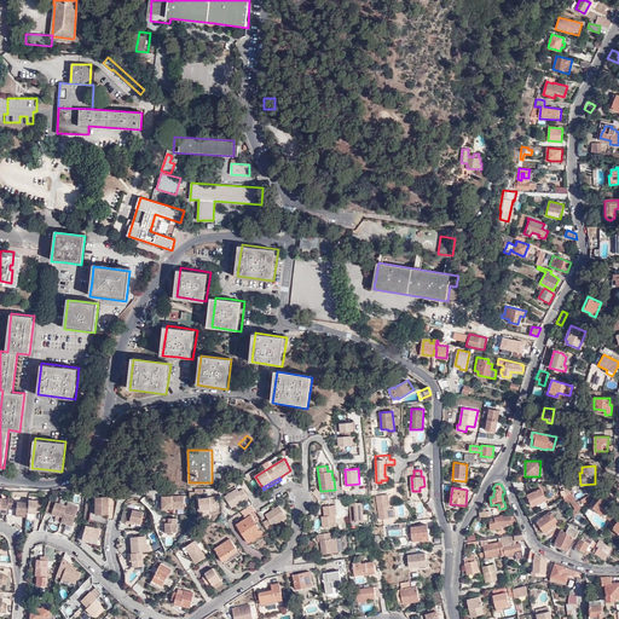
[(239,491),(237,489),(225,497),(232,508),(248,497),(243,490),(239,491)]
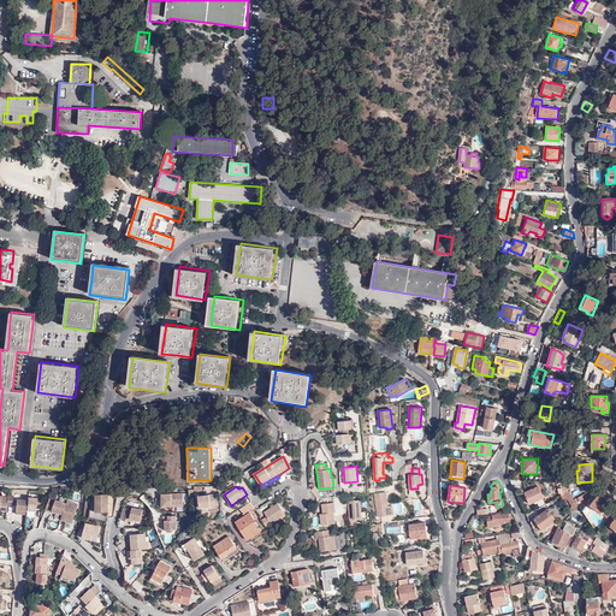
[(543,497),(538,486),(525,492),(529,503),(543,497)]
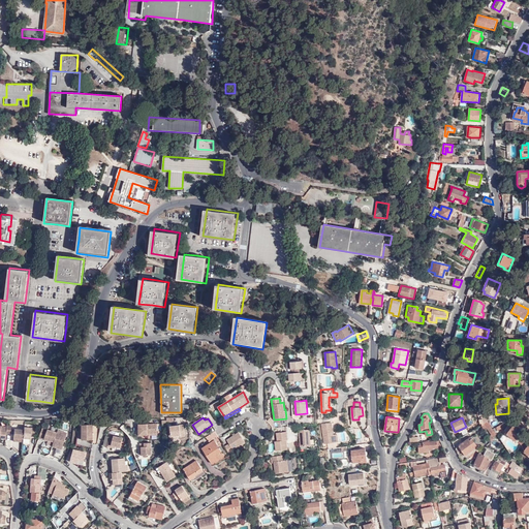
[(489,421),(481,425),(484,428),(486,426),(491,434),(488,435),(492,440),(497,434),(495,432),(493,429),(489,421)]
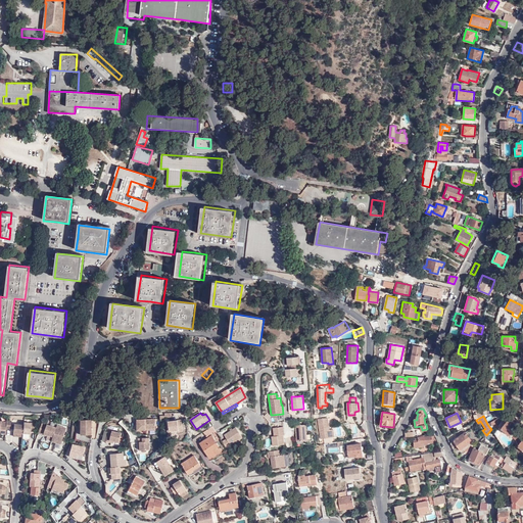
[(515,433),(522,423),(514,417),(512,418),(510,417),(502,428),(511,435),(513,432),(515,433)]
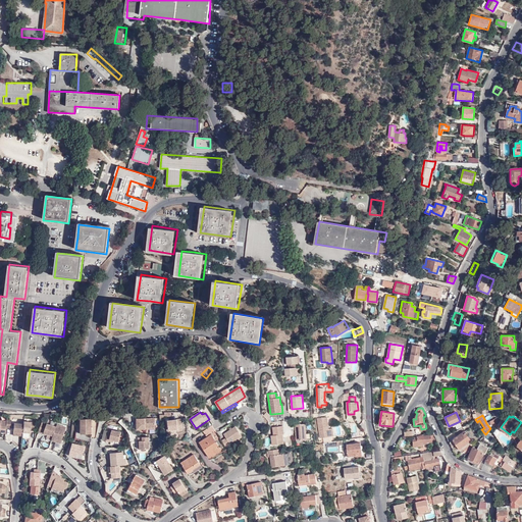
[(332,428),(329,429),(328,429),(328,427),(327,417),(317,418),(320,438),(334,436),(332,428)]
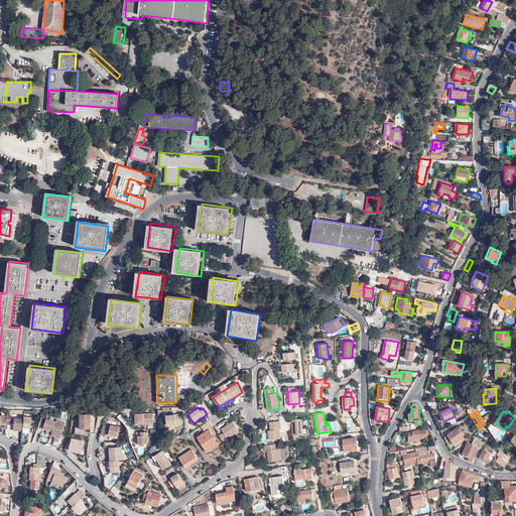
[(153,413),(136,414),(136,424),(145,424),(153,423),(153,413)]
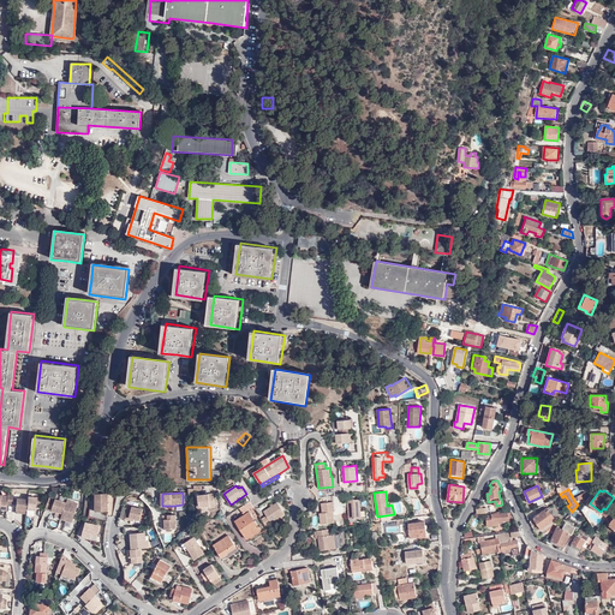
[(209,494),(209,493),(198,494),(199,508),(204,507),(204,506),(213,505),(213,506),(215,506),(214,494),(209,494)]
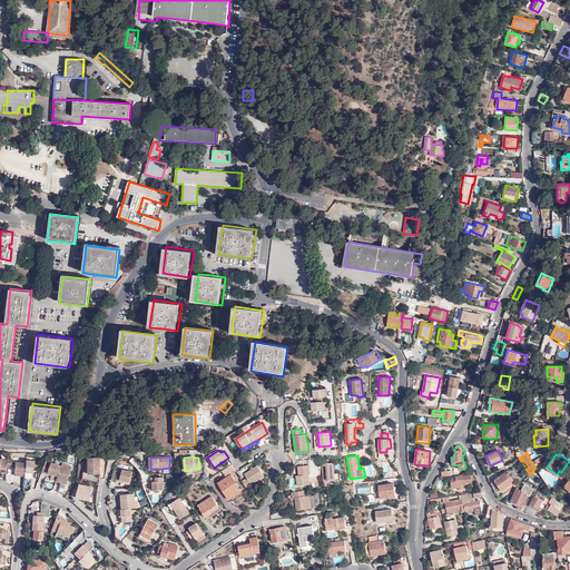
[(100,458),(89,458),(89,474),(100,474),(100,458)]
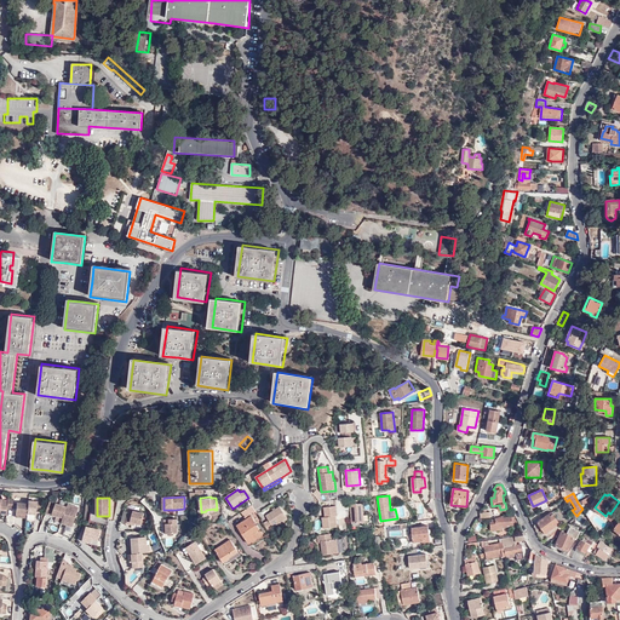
[(44,501),(39,501),(30,500),(29,503),(18,501),(17,512),(27,514),(32,514),(34,515),(36,515),(38,510),(42,511),(44,501)]
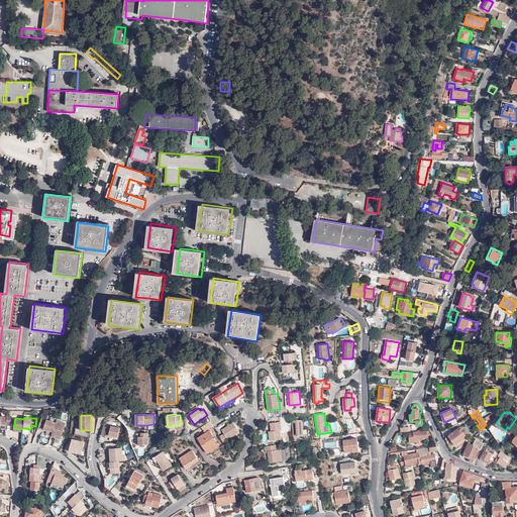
[(41,420),(38,428),(44,430),(45,428),(48,430),(54,431),(57,422),(47,419),(46,421),(41,420)]
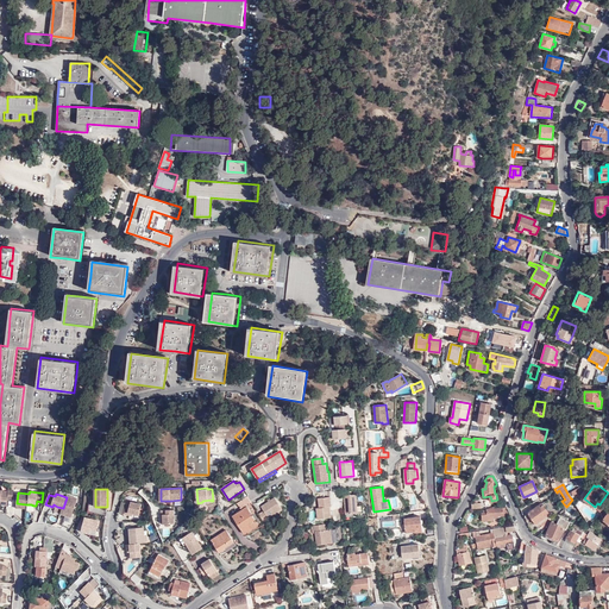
[(356,494),(344,495),(346,514),(358,513),(356,494)]
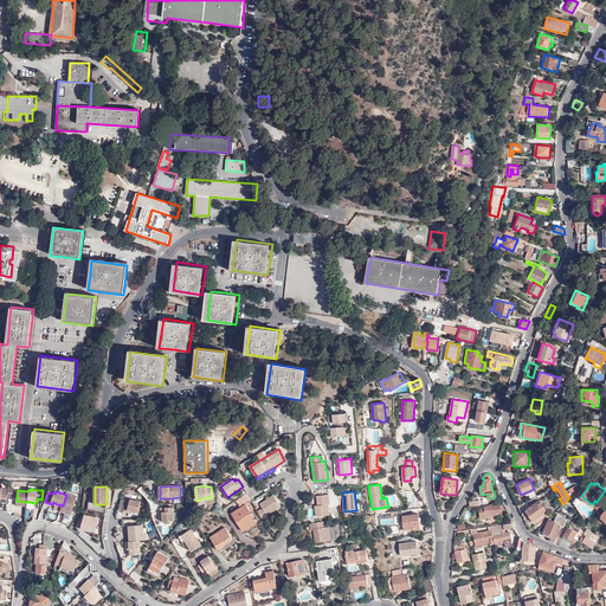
[(66,495),(63,505),(62,511),(72,515),(78,496),(68,492),(66,495)]
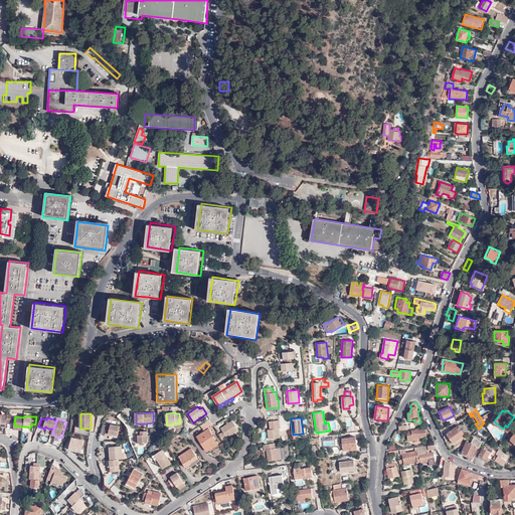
[(209,419),(201,424),(204,430),(212,424),(209,419)]
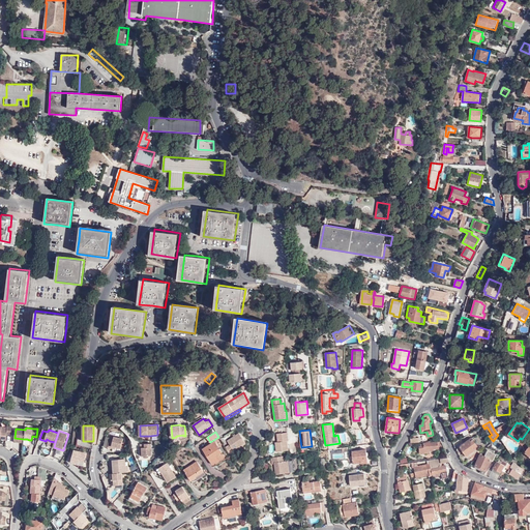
[(289,441),(288,432),(276,433),(278,442),(274,442),(276,451),(288,450),(287,441),(289,441)]
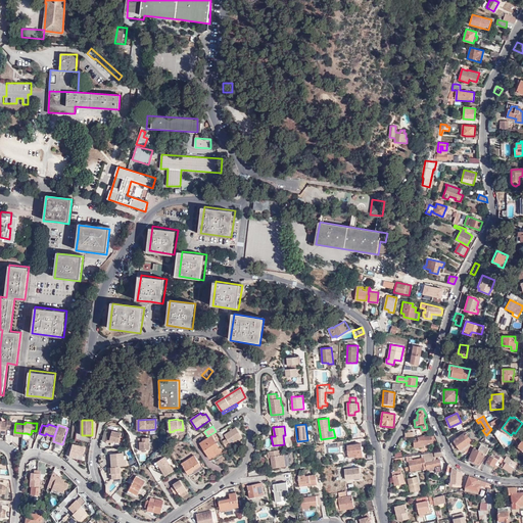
[(223,441),(227,447),(232,445),(231,443),(234,441),(243,436),(237,427),(225,434),(227,438),(223,441)]
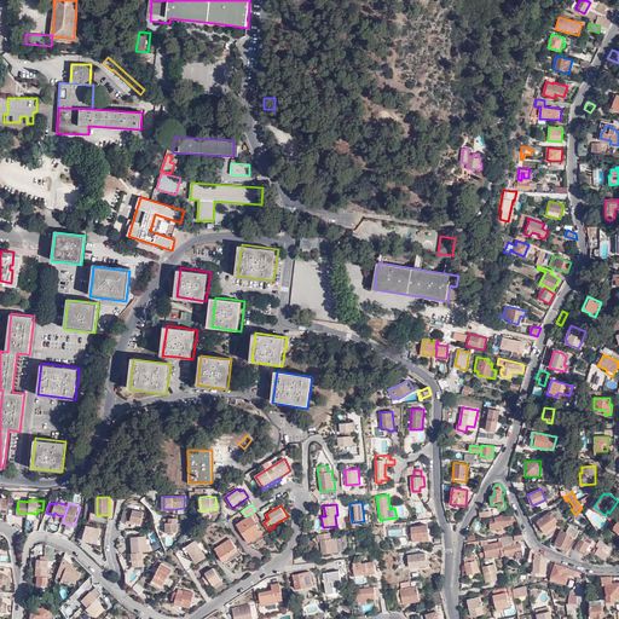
[(132,520),(136,521),(143,522),(145,512),(134,508),(133,510),(129,509),(126,521),(131,522),(132,520)]
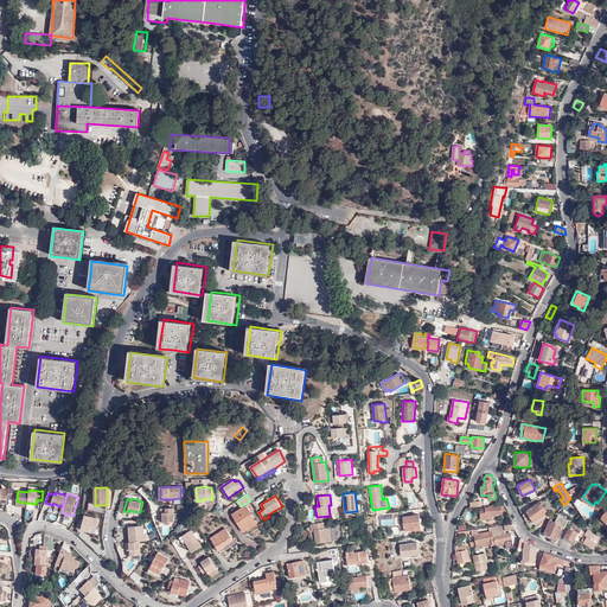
[(528,511),(531,517),(535,522),(548,513),(541,503),(528,511)]
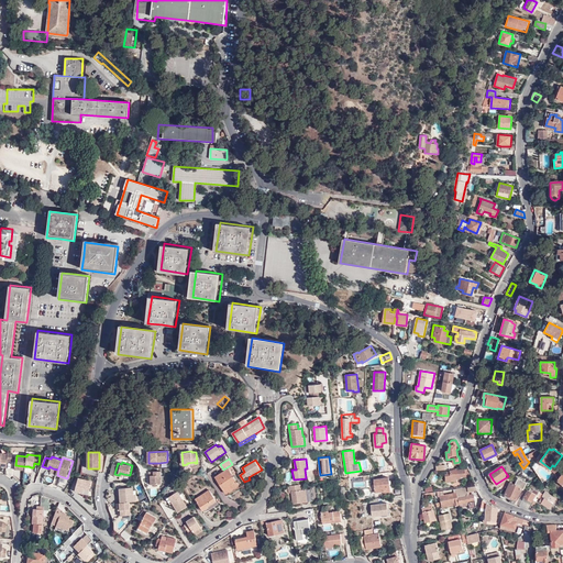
[(229,467),(216,476),(225,493),(240,484),(229,467)]
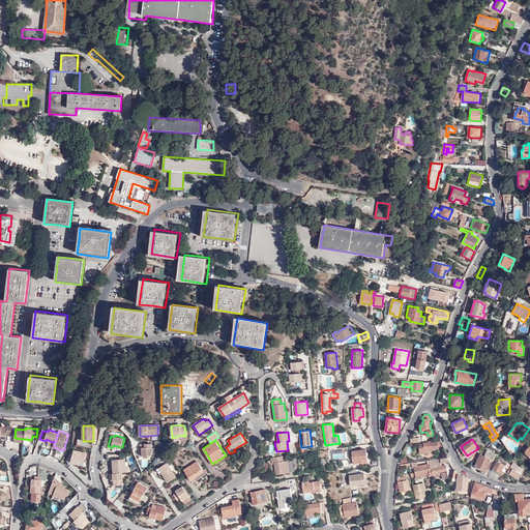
[(437,442),(437,440),(424,441),(424,443),(421,444),(421,445),(419,446),(420,453),(430,452),(430,450),(434,450),(434,448),(443,447),(440,441),(437,442)]
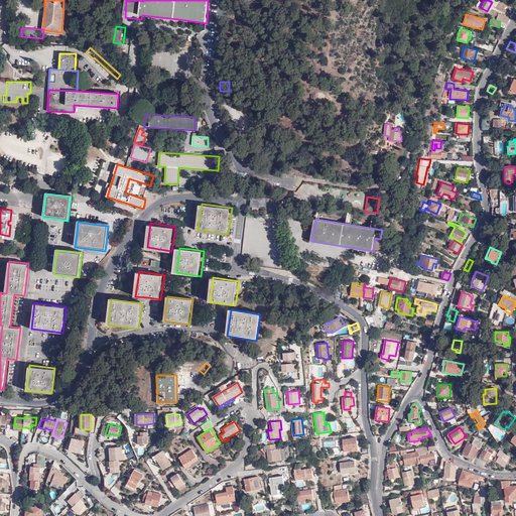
[(502,439),(505,435),(497,429),(496,430),(494,431),(495,432),(495,433),(502,439)]
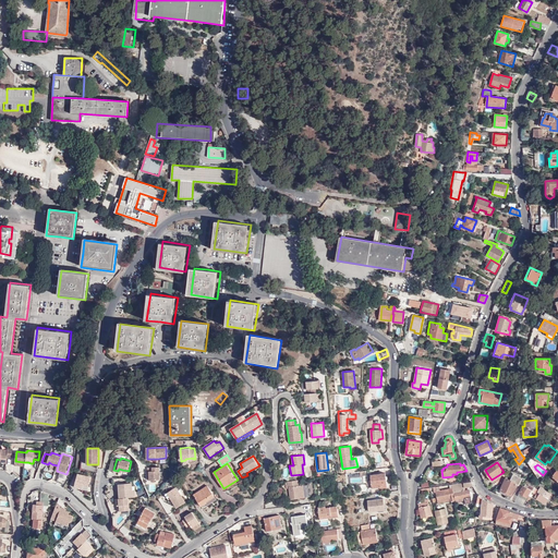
[(159,480),(160,480),(160,466),(147,468),(148,475),(149,475),(149,480),(159,480)]
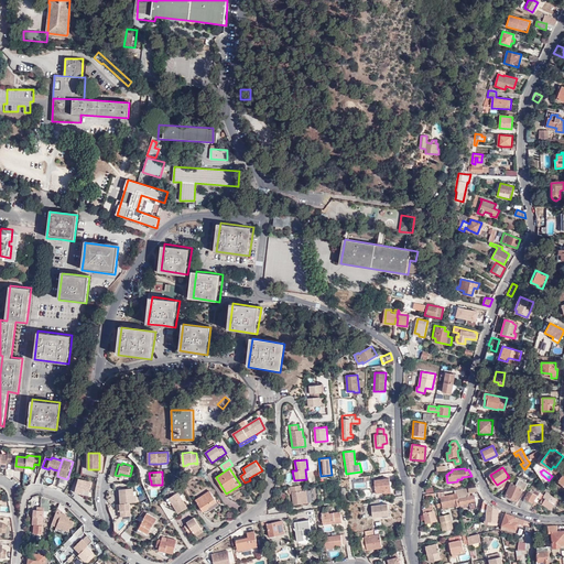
[(64,488),(67,479),(61,477),(58,486),(64,488)]
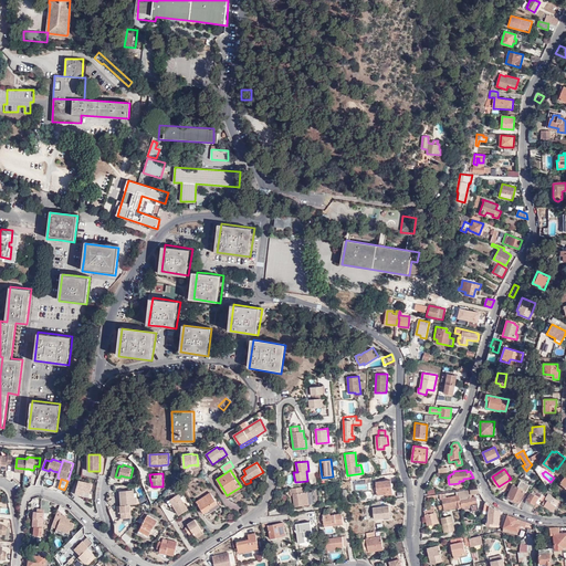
[(392,494),(390,480),(375,481),(377,494),(387,493),(387,495),(392,494)]
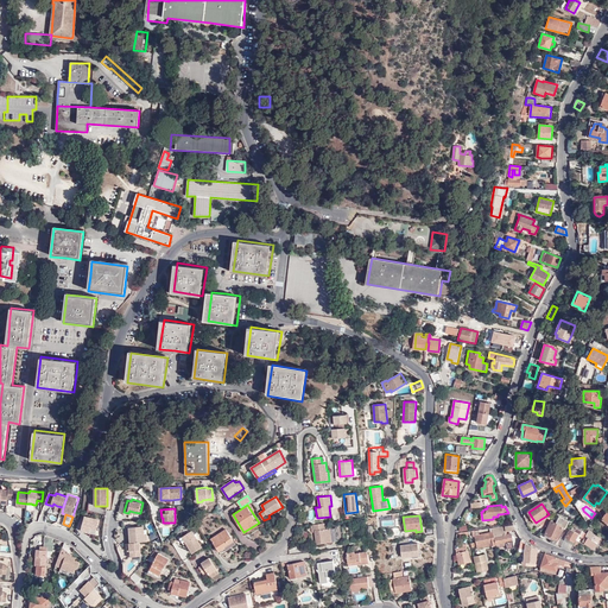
[(100,520),(86,517),(82,531),(90,533),(92,530),(97,531),(100,520)]
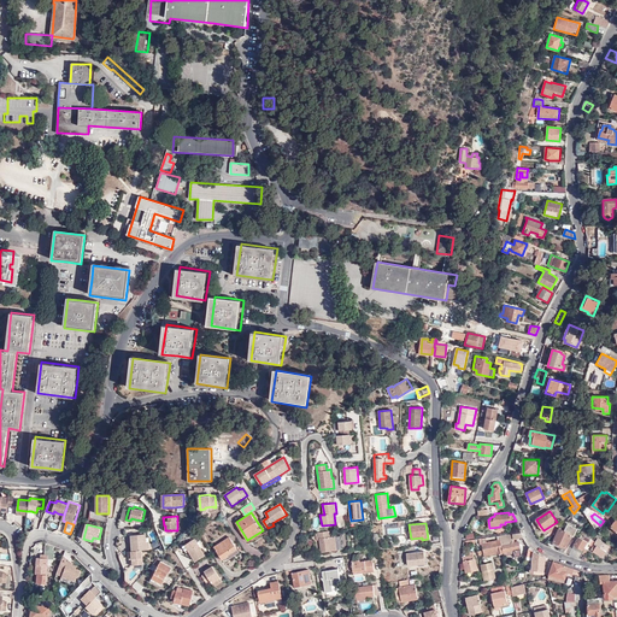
[(559,547),(559,550),(564,552),(568,547),(566,547),(573,535),(574,536),(577,528),(568,524),(564,532),(560,529),(553,545),(559,547)]
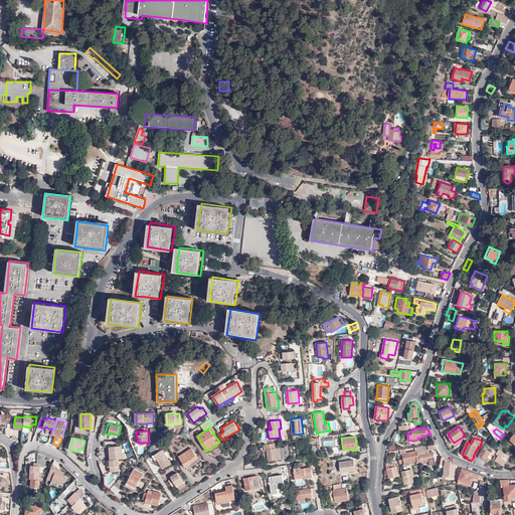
[(359,446),(360,454),(368,453),(367,446),(366,445),(359,446)]
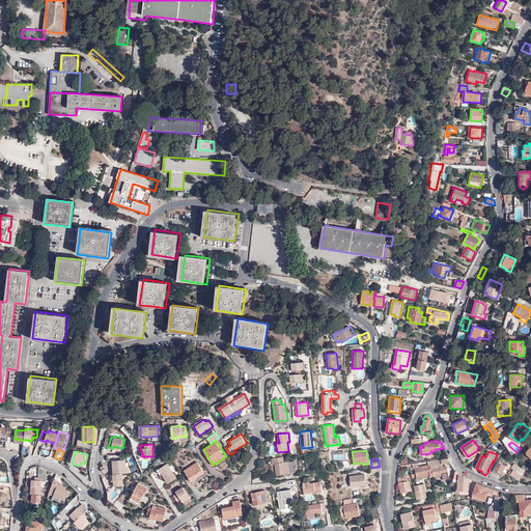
[(442,464),(450,463),(448,458),(429,460),(430,464),(432,474),(434,478),(443,476),(444,479),(449,478),(447,466),(443,467),(442,464)]
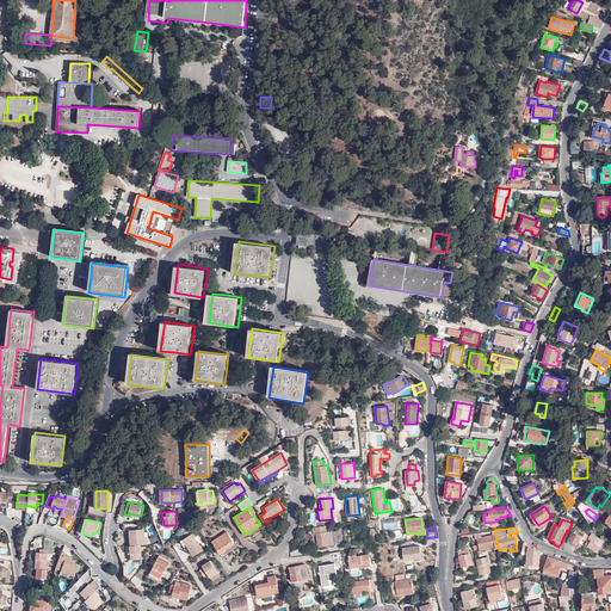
[(135,560),(139,563),(142,560),(141,544),(148,544),(148,537),(144,537),(144,529),(130,530),(130,545),(128,545),(128,551),(129,551),(129,560),(135,560)]
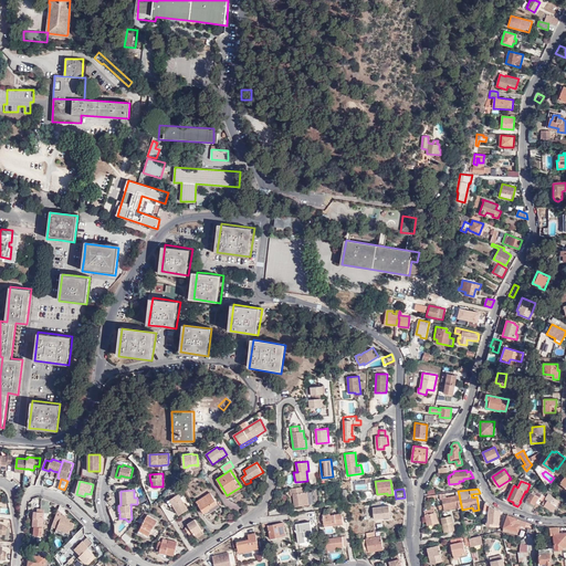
[(304,492),(294,493),(296,507),(316,504),(314,491),(304,492)]
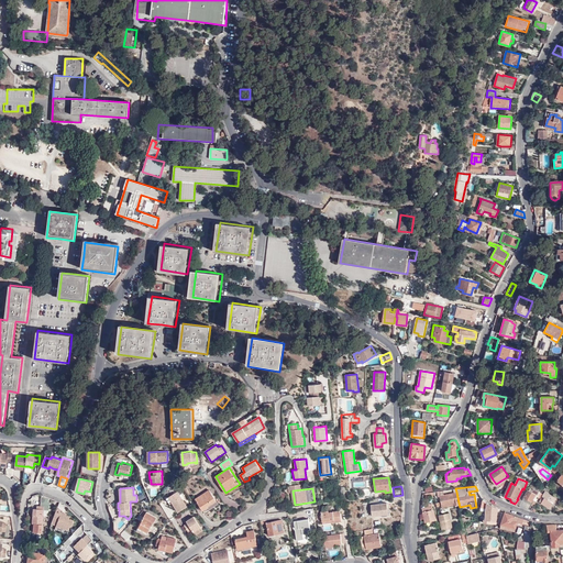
[(523,499),(534,505),(537,501),(536,500),(538,496),(539,496),(541,493),(532,488),(531,490),(529,489),(523,499)]
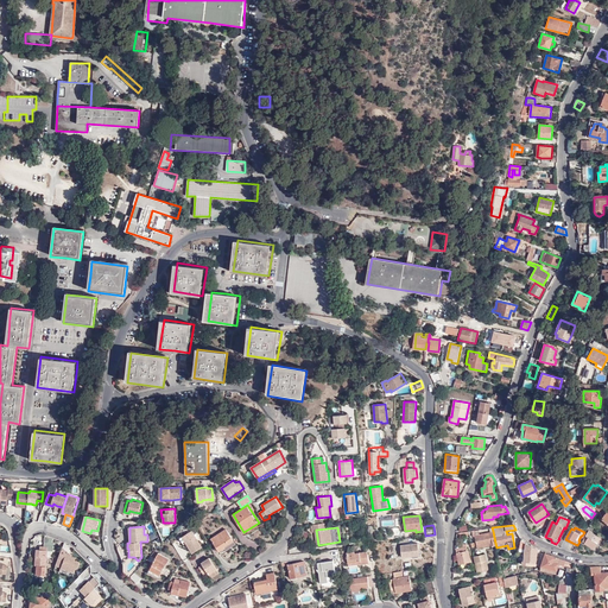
[(227,529),(211,538),(221,552),(223,550),(223,551),(227,549),(225,546),(234,540),(227,529)]
